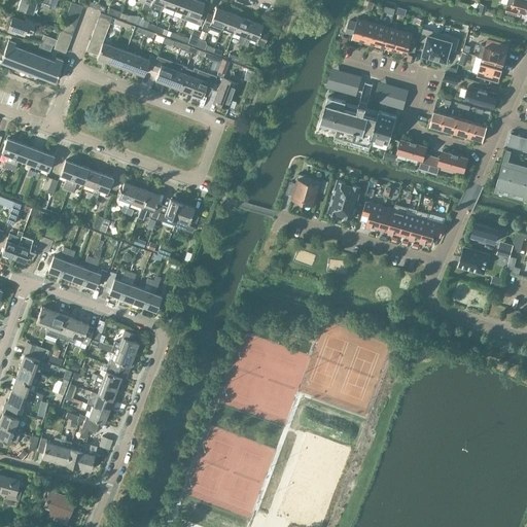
[(20,0),(18,6),(33,11),(35,4),(48,8),(49,6),(56,8),(58,0),(20,0)]
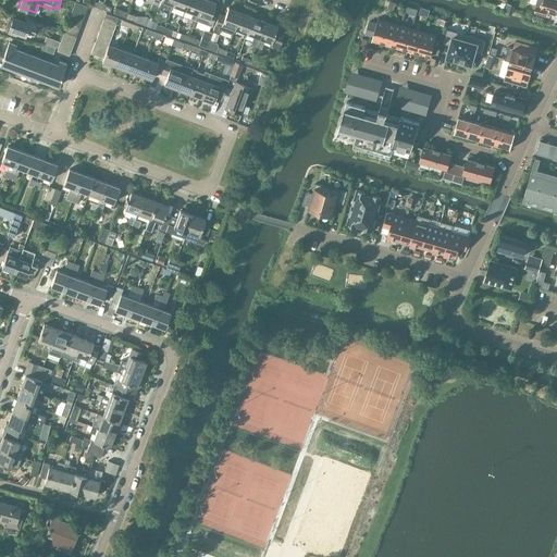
[(173,5),(174,0),(153,0),(152,3),(151,5),(158,8),(159,5),(171,10),(173,5)]
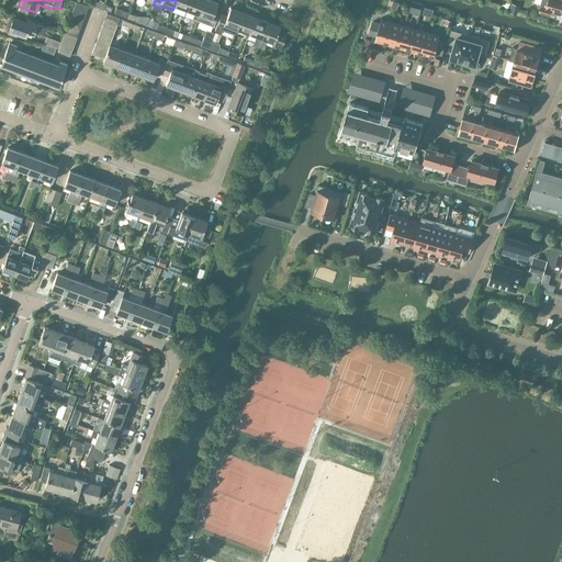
[(187,10),(190,0),(176,0),(175,6),(187,10)]
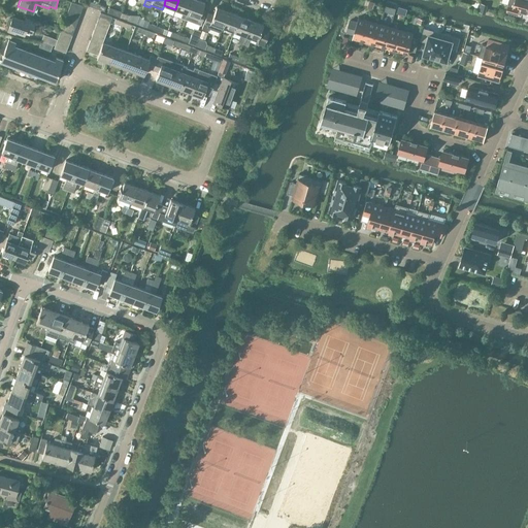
[(185,20),(192,0),(178,0),(175,9),(183,12),(180,18),(185,20)]
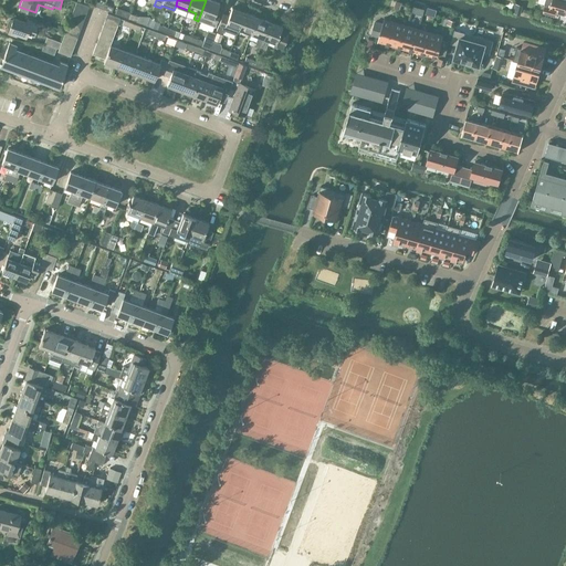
[(211,0),(206,0),(198,21),(216,27),(220,13),(217,11),(220,3),(211,0)]
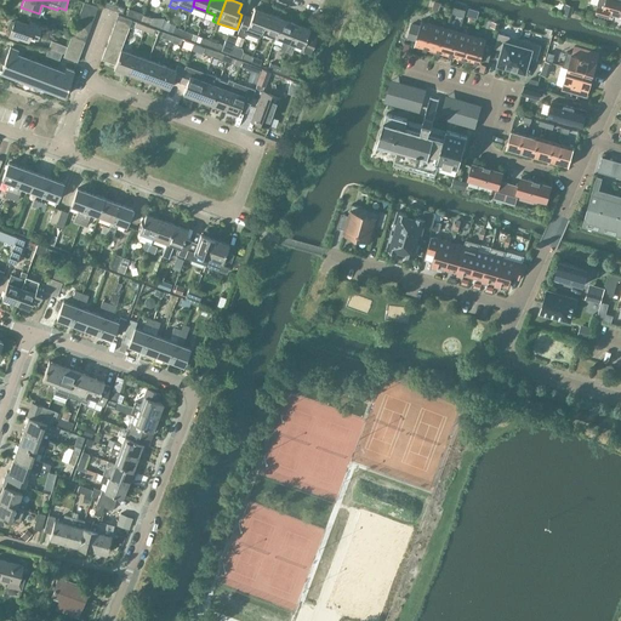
[(620,13),(620,0),(598,0),(596,13),(610,18),(613,11),(620,13)]
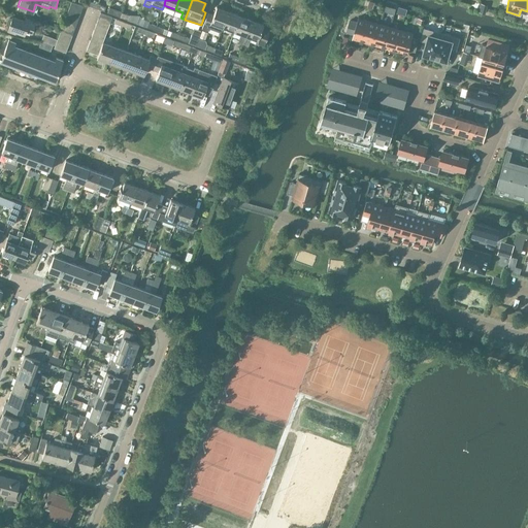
[(69,8),(80,12),(84,6),(74,3),(71,2),(69,8)]
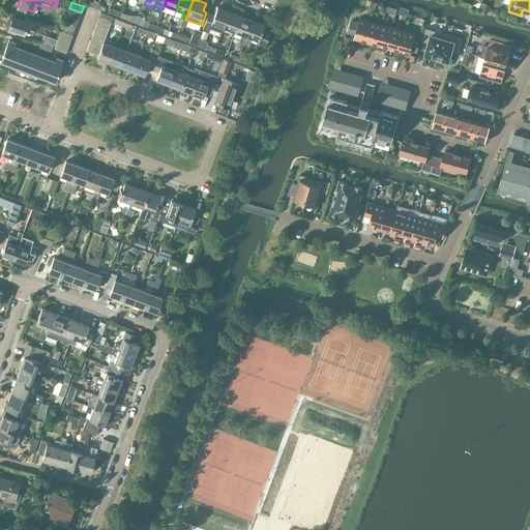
[(224,27),(229,11),(217,7),(214,15),(208,12),(203,29),(208,31),(209,29),(221,33),(224,27)]
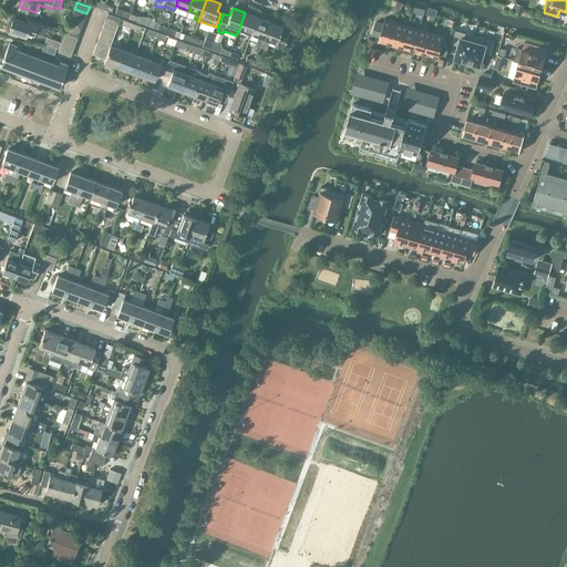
[(84,20),(86,13),(74,9),(72,14),(84,20)]
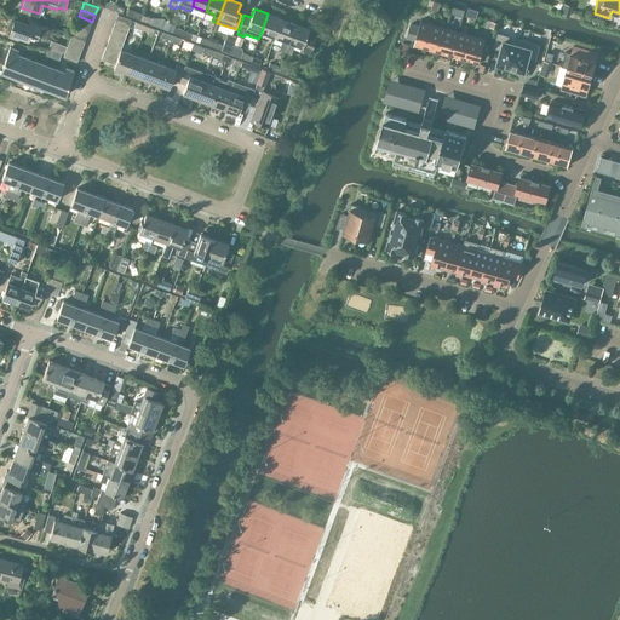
[(275,38),(282,18),(268,13),(262,32),(275,38)]
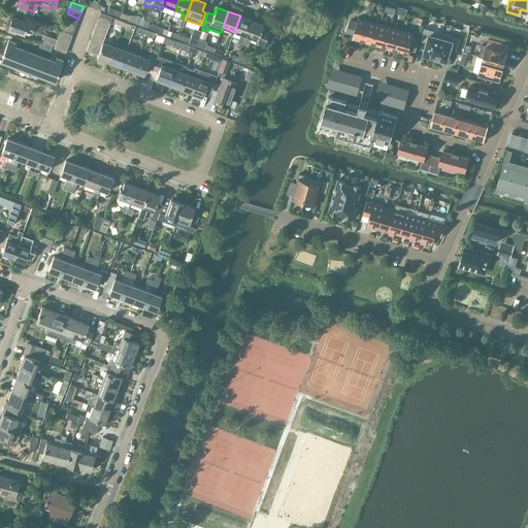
[(98,19),(110,23),(112,18),(100,12),(98,19)]
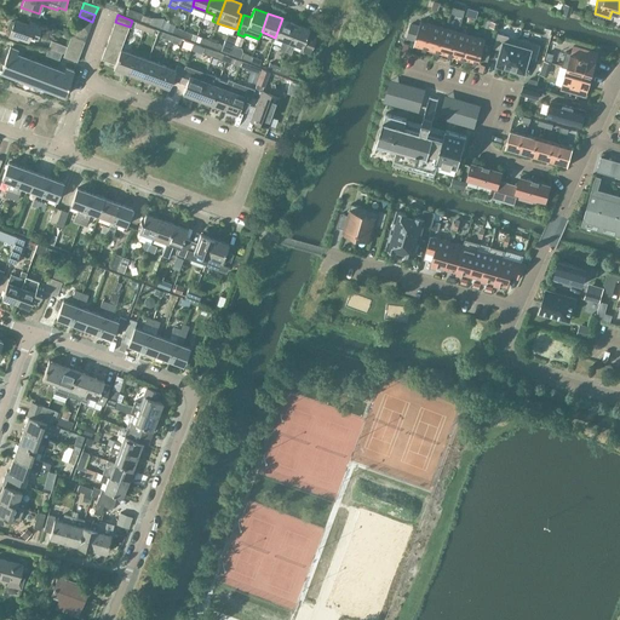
[(142,15),(139,21),(151,26),(154,19),(142,15)]
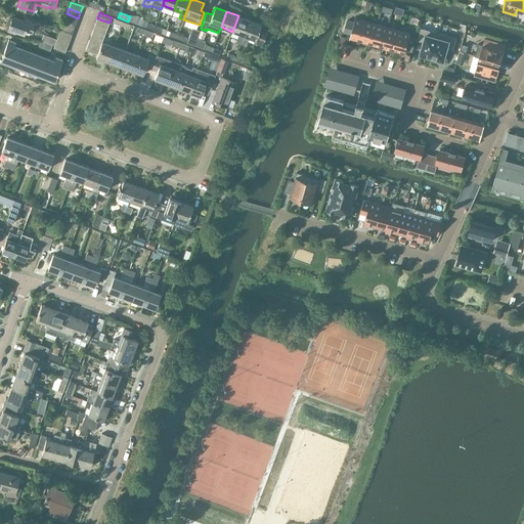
[(76,24),(78,18),(67,13),(64,19),(76,24)]
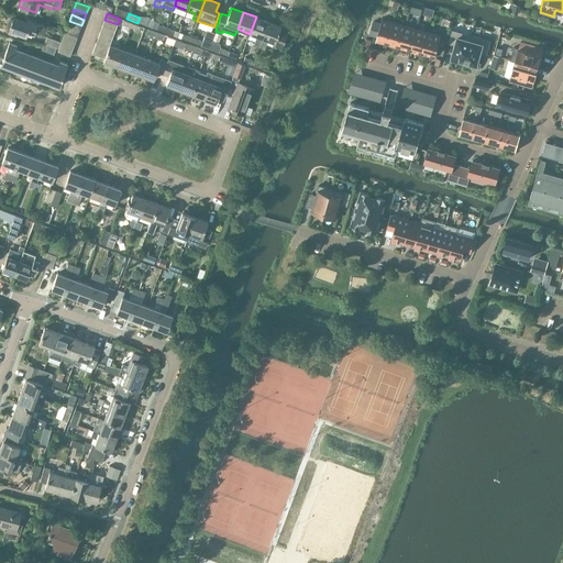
[(262,39),(268,22),(256,17),(250,34),(257,36),(254,45),(260,46),(262,39)]
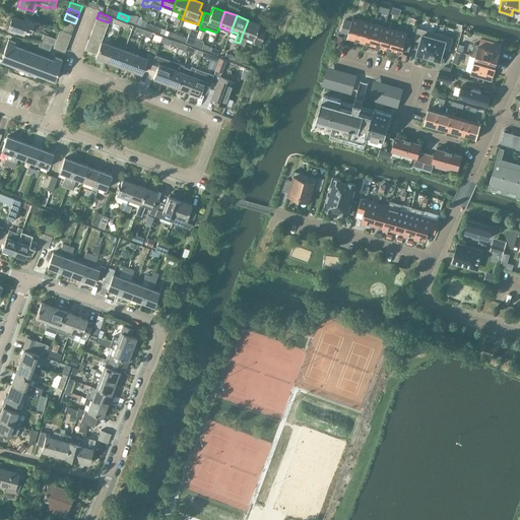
[(23,20),(12,16),(11,19),(10,18),(8,19),(6,23),(7,25),(9,25),(8,29),(15,31),(15,30),(23,34),(26,26),(31,28),(35,20),(24,17),(23,20)]
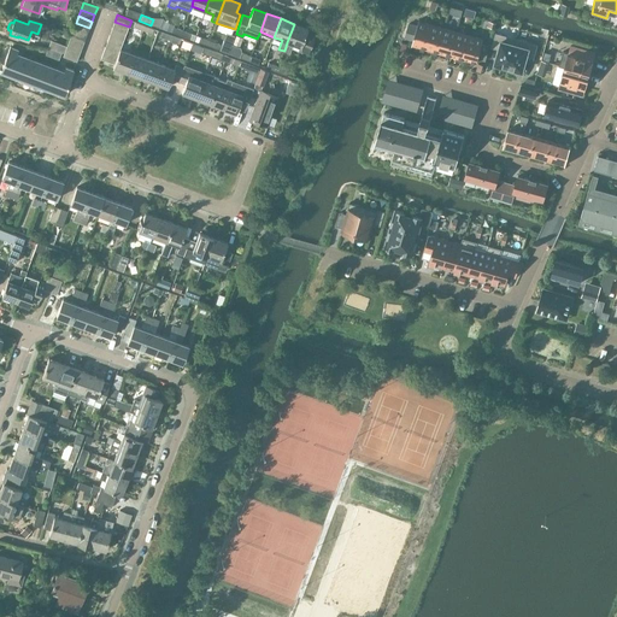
[(422,48),(429,24),(419,21),(417,27),(409,24),(405,37),(413,40),(412,46),(422,48)]
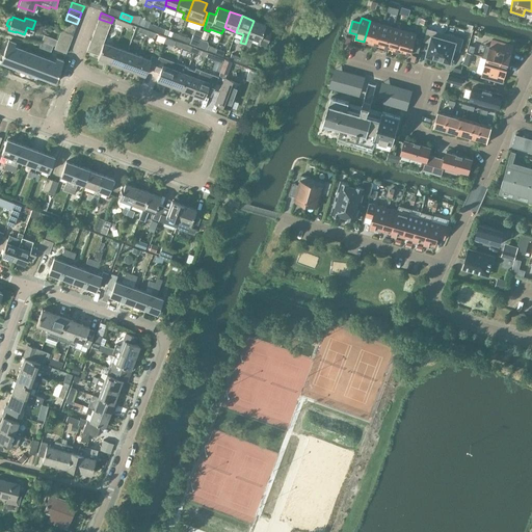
[(109,29),(111,23),(99,19),(97,24),(109,29)]
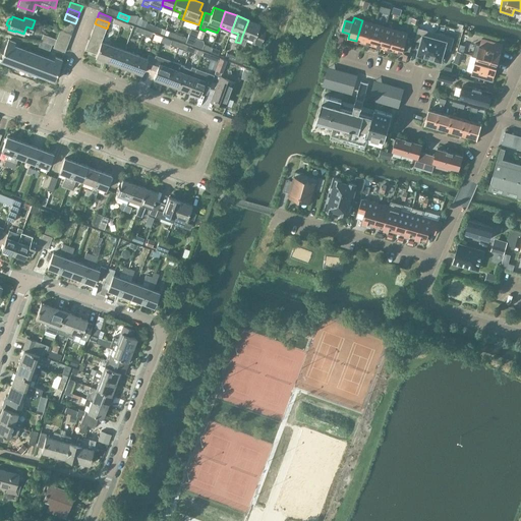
[(73,30),(75,23),(64,19),(62,25),(73,30)]
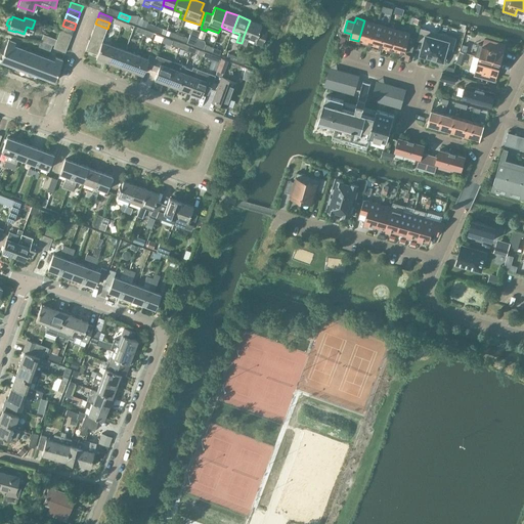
[(262,45),(268,31),(260,28),(261,25),(250,20),(244,36),(242,43),(246,45),(249,38),(255,40),(254,42),(262,45)]
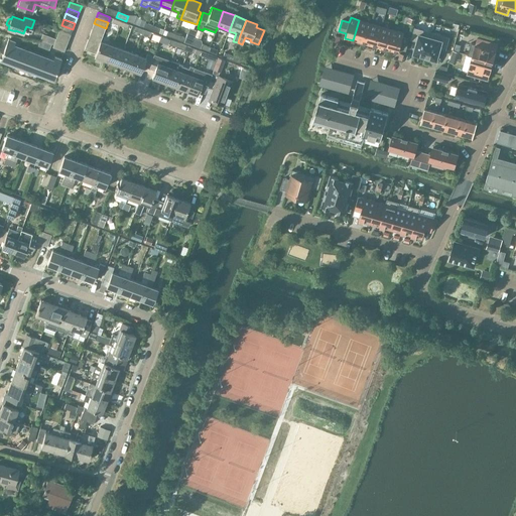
[(364,43),(370,23),(359,20),(353,40),(364,43)]
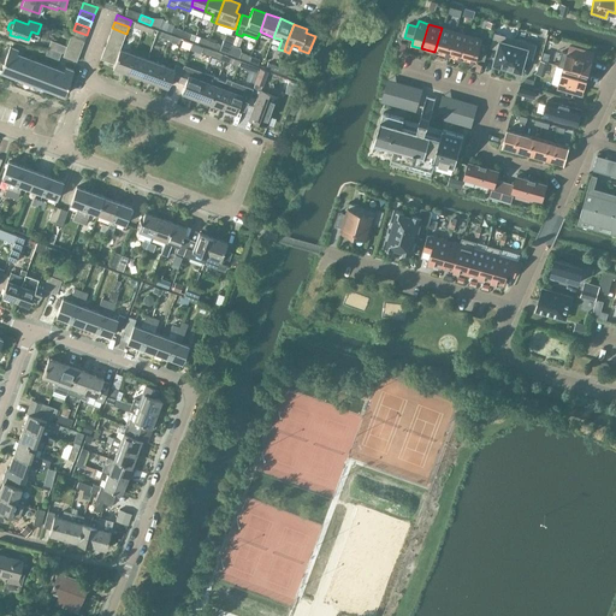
[(170,25),(167,31),(181,36),(182,30),(170,25)]
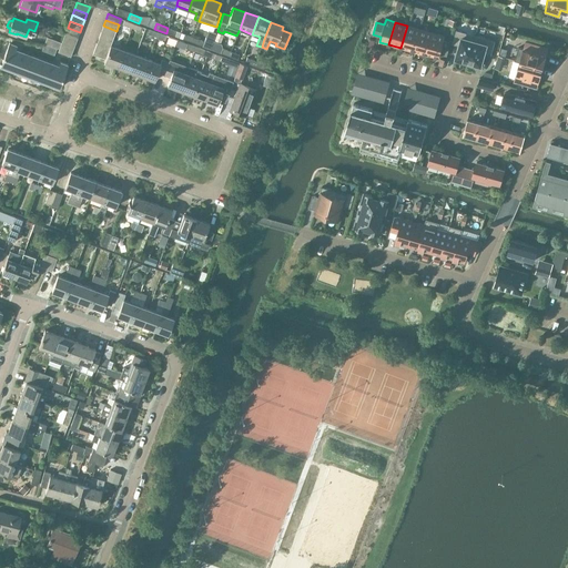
[(114,38),(117,31),(103,26),(101,32),(114,38)]
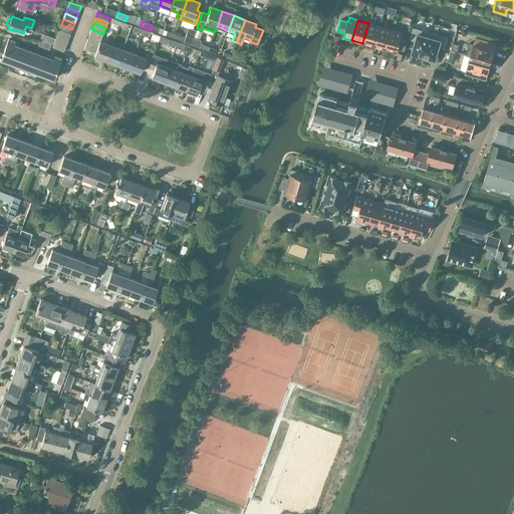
[(373,46),(378,26),(368,23),(362,43),(373,46)]
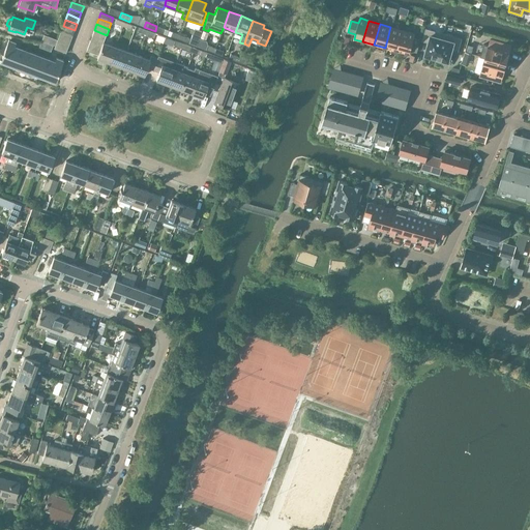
[(72,36),(75,30),(63,26),(61,31),(72,36)]
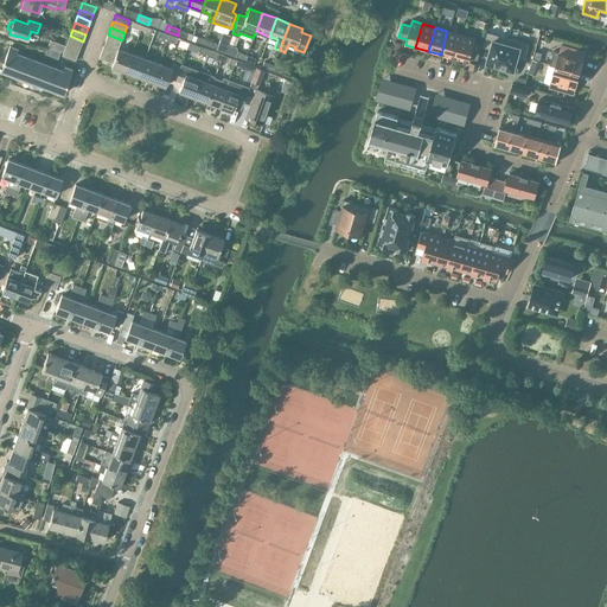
[(191,40),(193,34),(185,31),(179,30),(178,36),(191,40)]
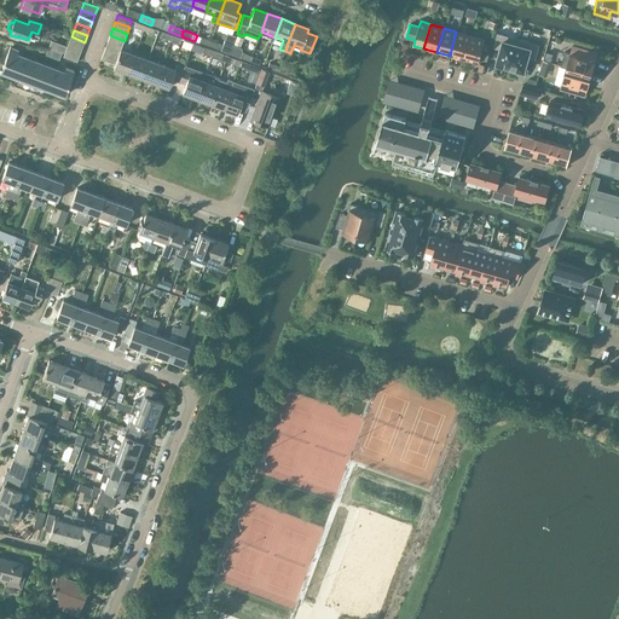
[(462,59),(469,35),(456,32),(450,56),(462,59)]
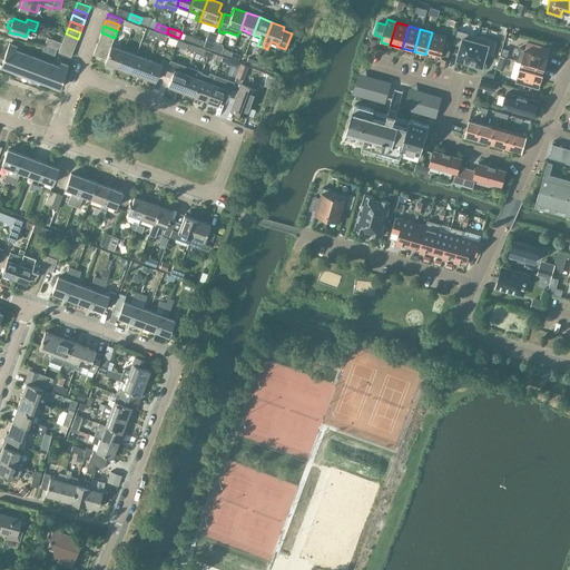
[(194,38),(192,42),(203,47),(210,49),(217,33),(209,30),(205,41),(194,38)]
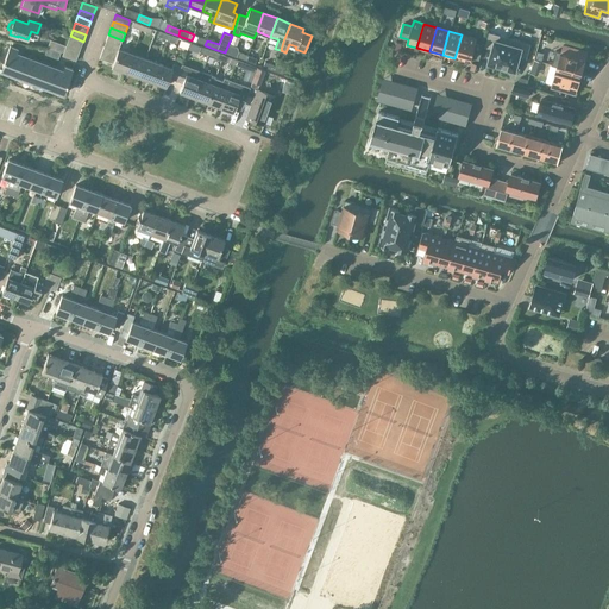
[(508,38),(489,32),(485,48),(493,49),(489,63),(491,64),(490,66),(495,68),(496,66),(501,67),(508,38)]
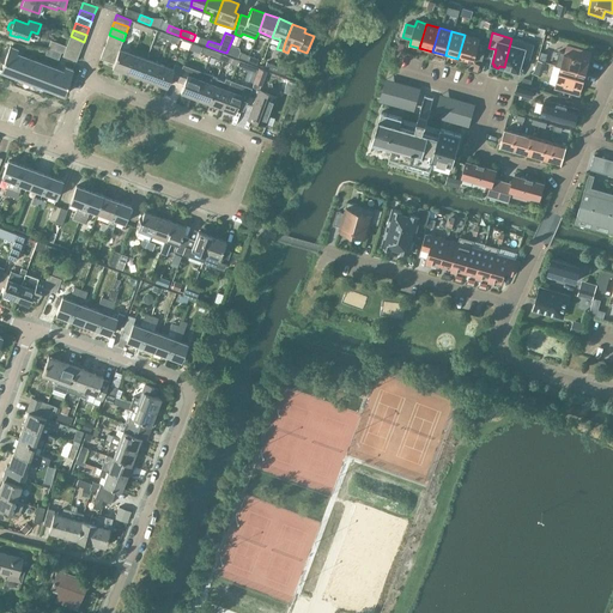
[(121,47),(123,41),(109,35),(107,42),(121,47)]
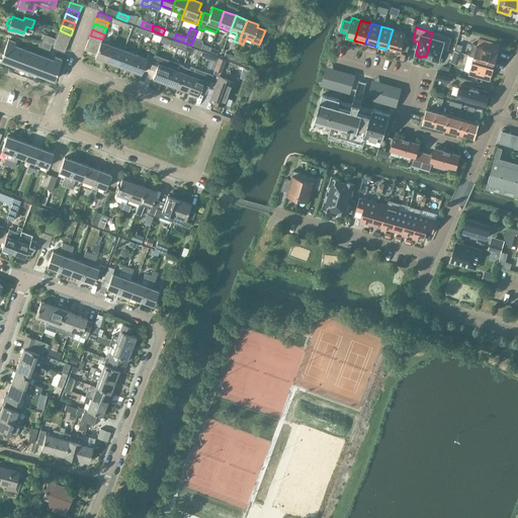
[(163,34),(165,34),(166,35),(174,38),(176,34),(165,29),(163,34)]
